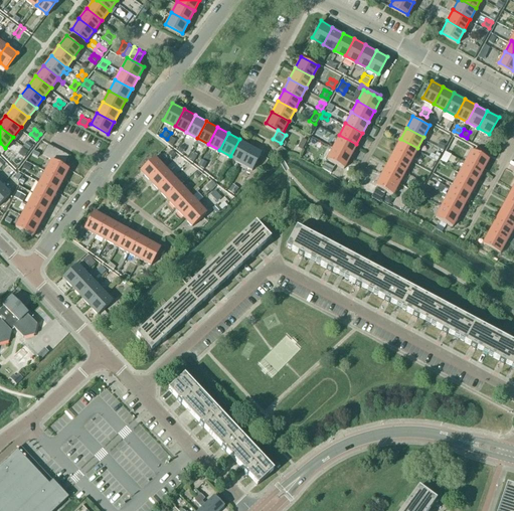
[(478,142),(481,136),(475,133),(472,139),(478,142)]
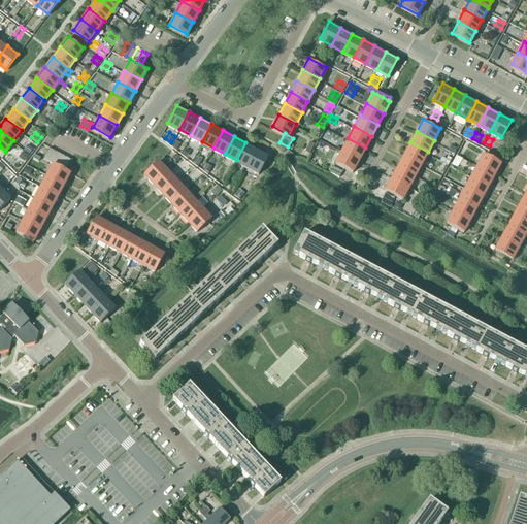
[(177,138),(175,137),(171,143),(177,146),(180,140),(177,138)]
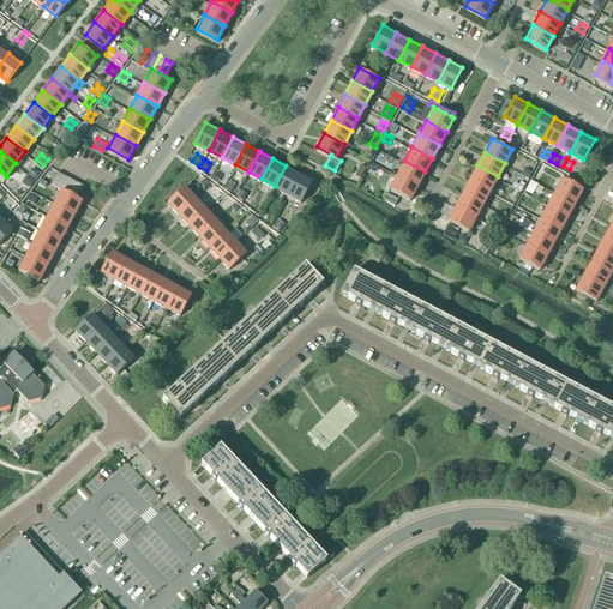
[(361,175),(367,164),(361,161),(355,173),(361,175)]
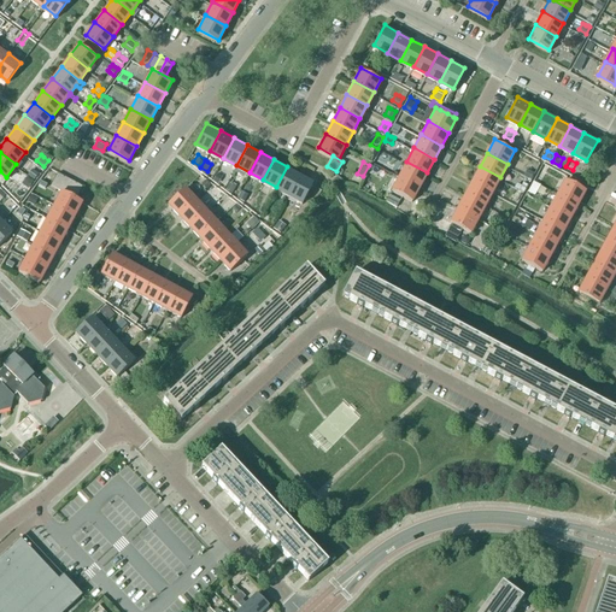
[(420,186),(427,172),(406,162),(399,175),(420,186)]
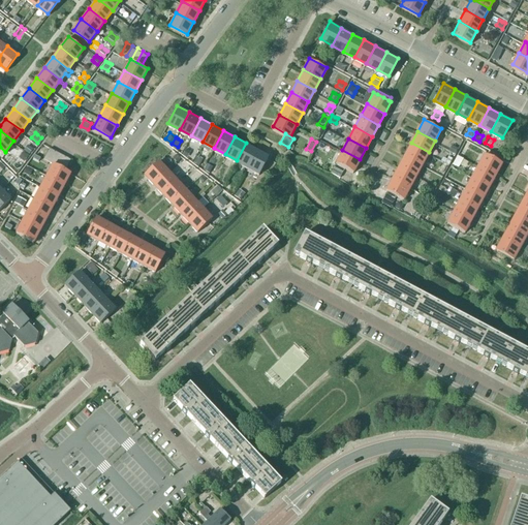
[(186,154),(192,143),(188,141),(182,151),(186,154)]
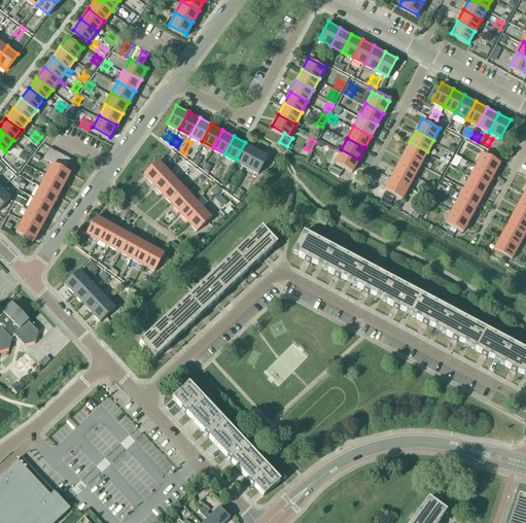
[(31,144),(28,142),(24,147),(30,151),(33,146),(31,144)]
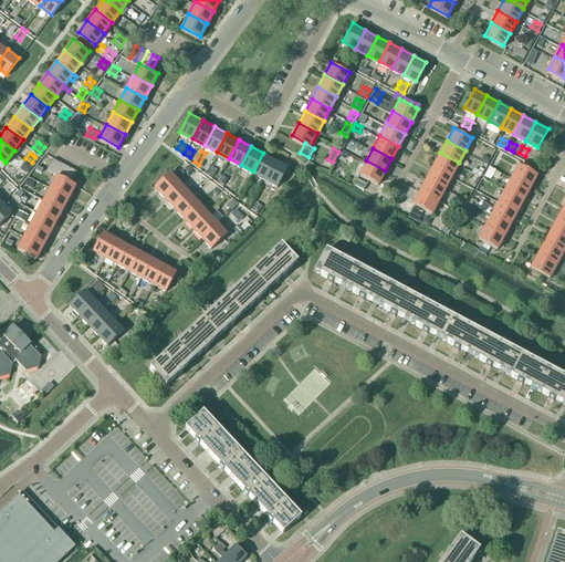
[(265,178),(275,159),(263,153),(253,172),(265,178)]
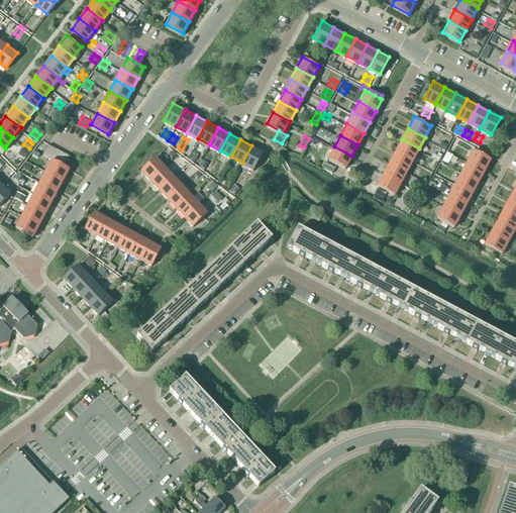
[(413,160),(419,148),(402,139),(396,150),(413,160)]
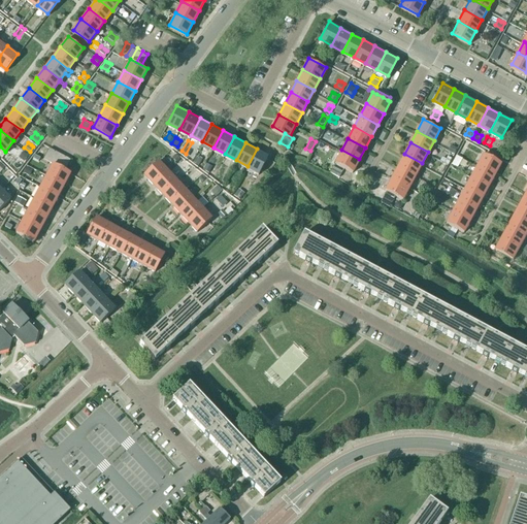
[(454,143),(452,142),(449,148),(455,151),(458,145),(454,143)]
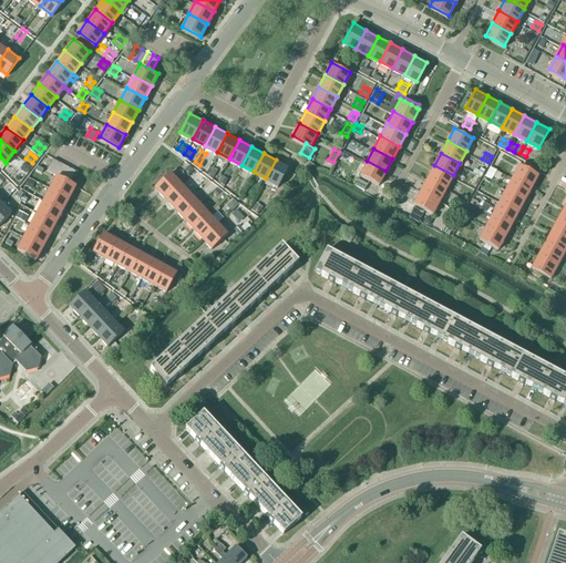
[(53,171),(60,160),(54,156),(48,167),(53,171)]
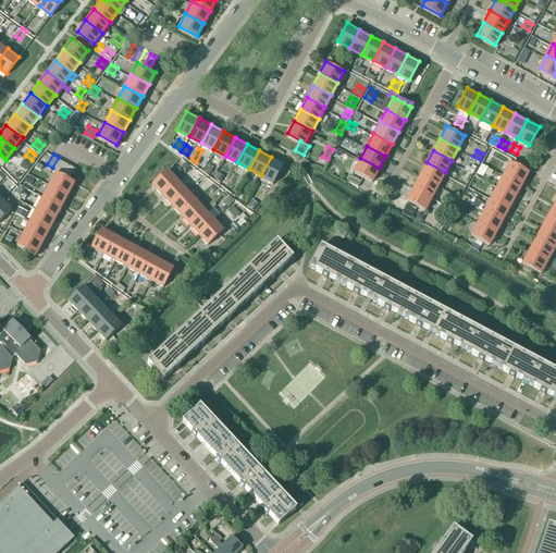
[(489,157),(485,156),(483,161),(489,164),(492,159),(489,157)]
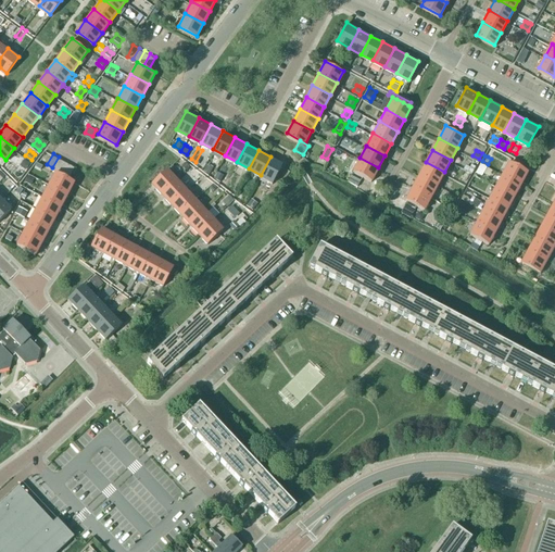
[(58,171),(64,159),(59,157),(52,167),(58,171)]
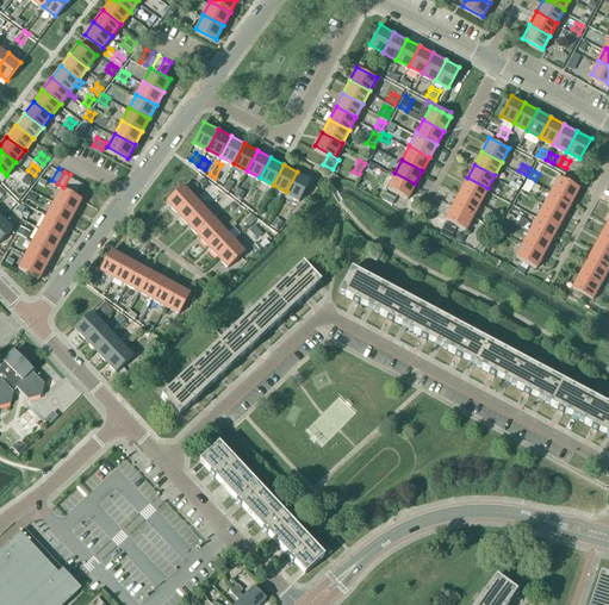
[(297,172),(286,192),(299,199),(310,179),(297,172)]
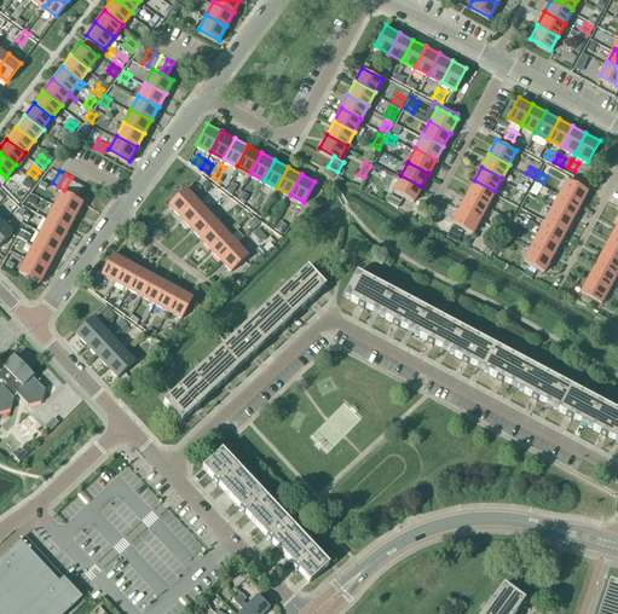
[(28,186),(33,179),(27,175),(21,183),(28,186)]
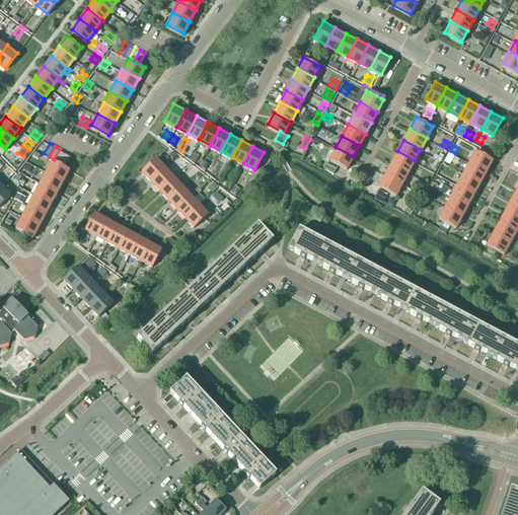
[(347,167),(353,156),(336,147),(329,158),(347,167)]
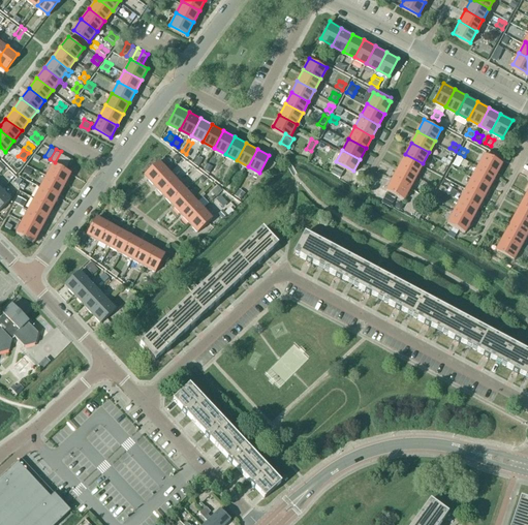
[(61,165),(66,154),(61,151),(55,162),(61,165)]
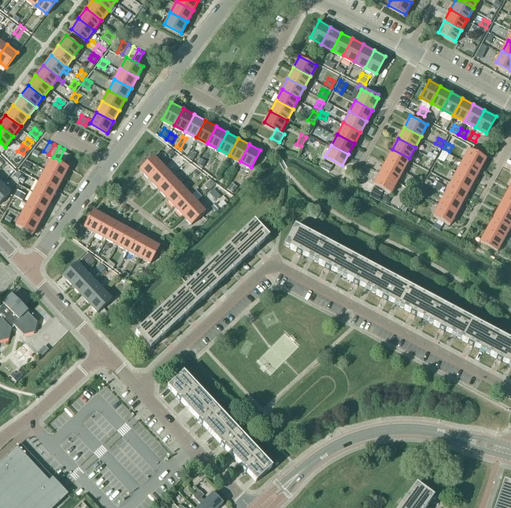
[(173,149),(171,147),(168,150),(172,155),(176,151),(173,149)]
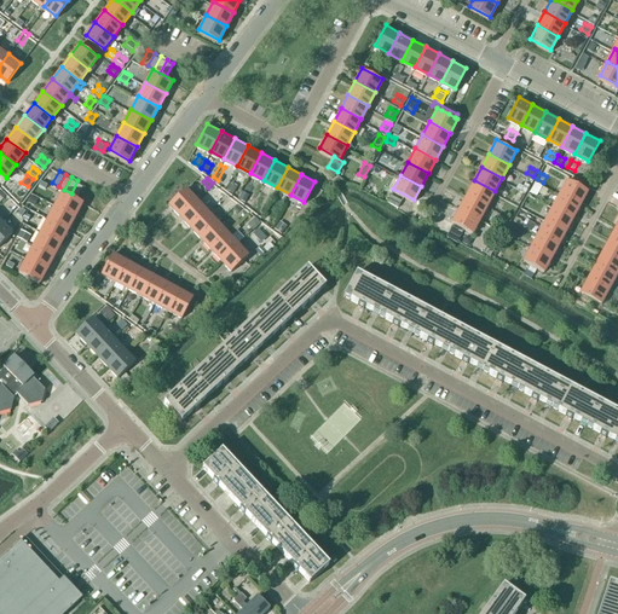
[(560,191),(581,203),(588,189),(567,178),(560,191)]
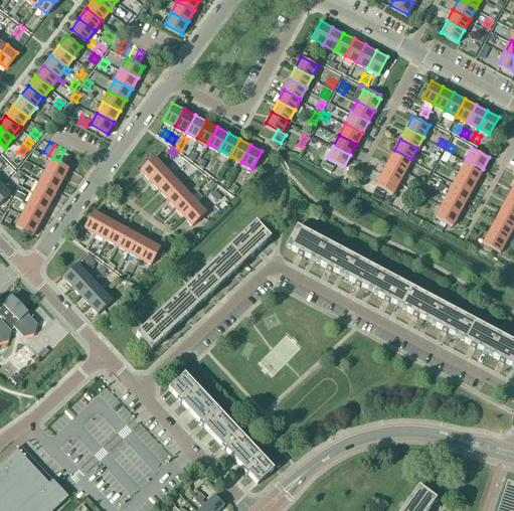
[(64,150),(59,161),(64,164),(70,153),(64,150)]
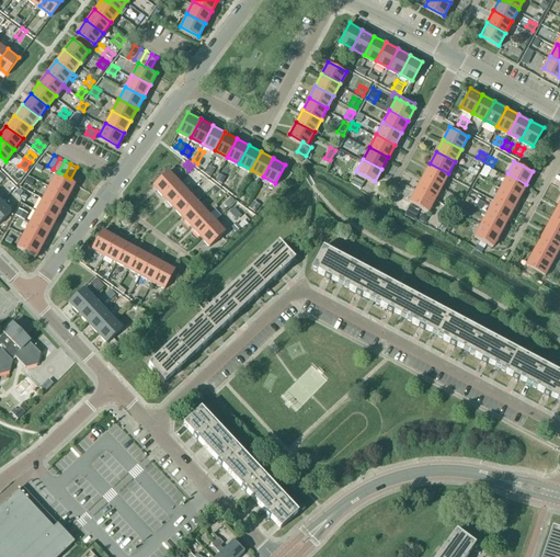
[(212,165),(209,163),(206,170),(212,173),(215,167),(212,165)]
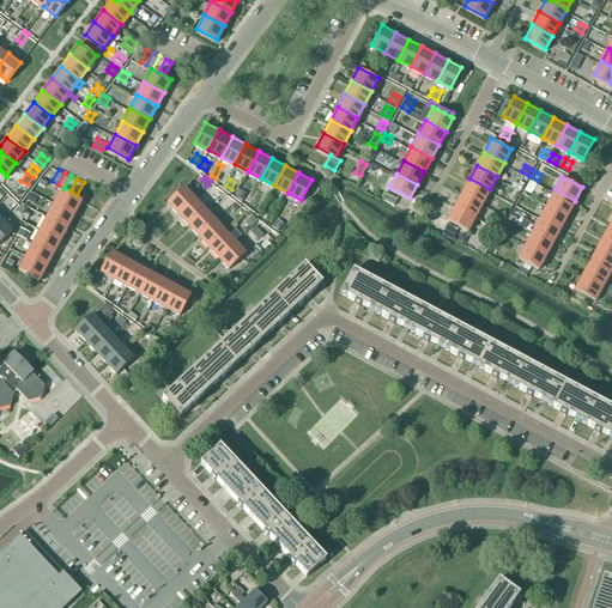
[(483,202),(490,189),(470,178),(462,192),(483,202)]
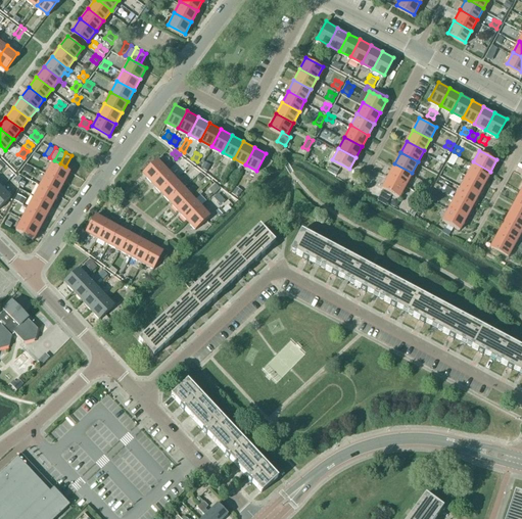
[(455,161),(458,155),(453,152),(449,159),(455,161)]
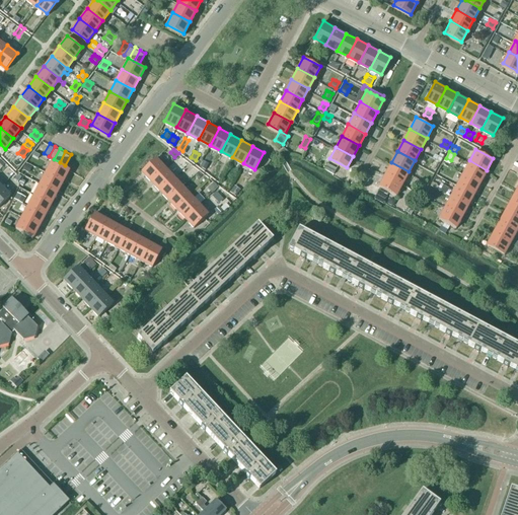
[(151,179),(165,165),(156,156),(142,169),(151,179)]
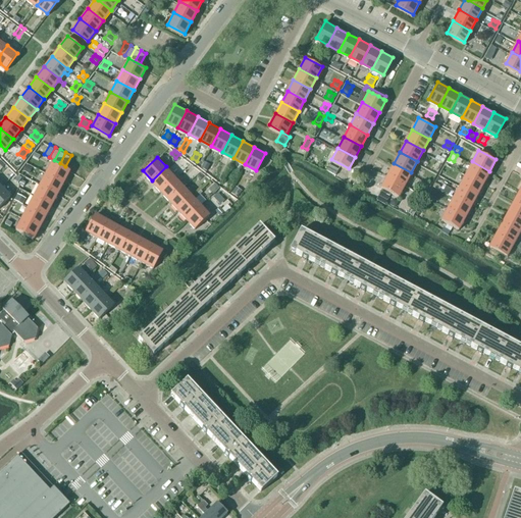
[(207,160),(205,158),(202,165),(207,167),(210,161),(207,160)]
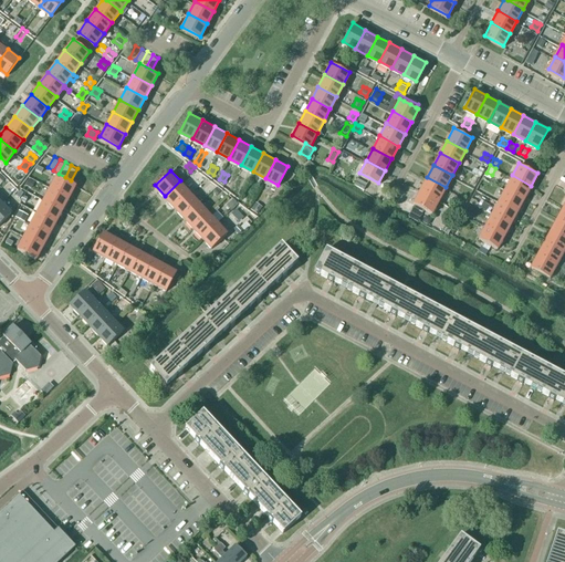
[(51,186),(70,196),(76,184),(58,173),(51,186)]
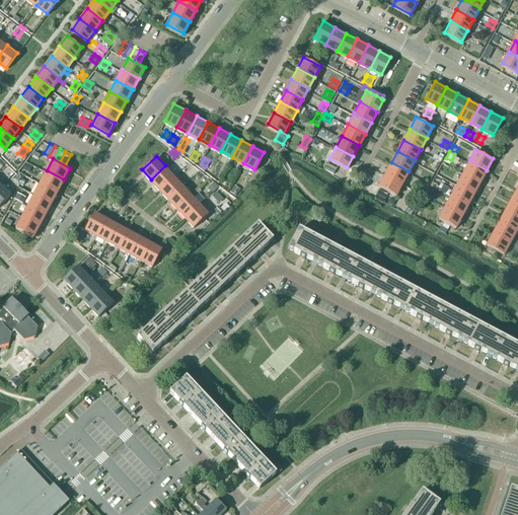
[(335,172),(338,165),(328,160),(324,167),(335,172)]
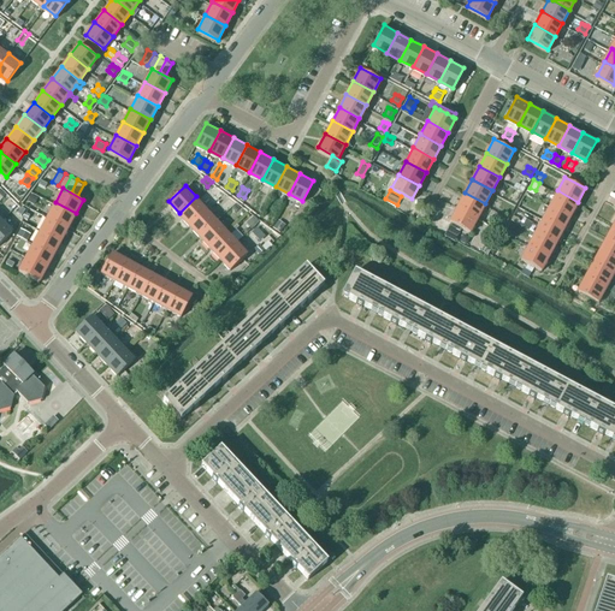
[(571,215),(578,202),(557,190),(550,203),(571,215)]
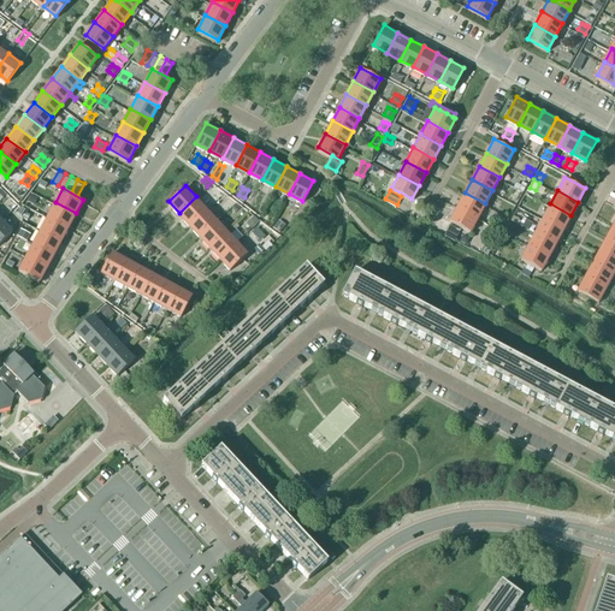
[(35,193),(31,191),(28,199),(35,202),(39,195),(35,193)]
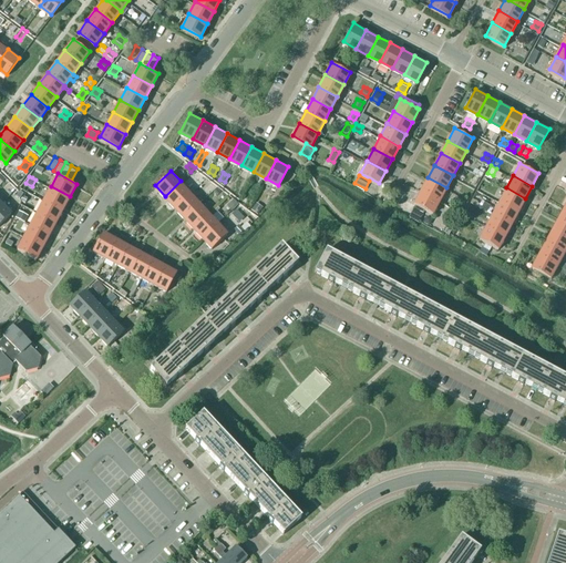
[(440,200),(446,187),(428,177),(421,190),(440,200)]
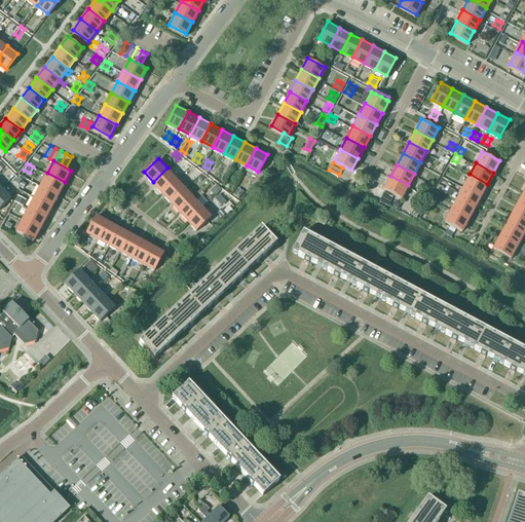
[(161,191),(176,178),(167,168),(153,182),(161,191)]
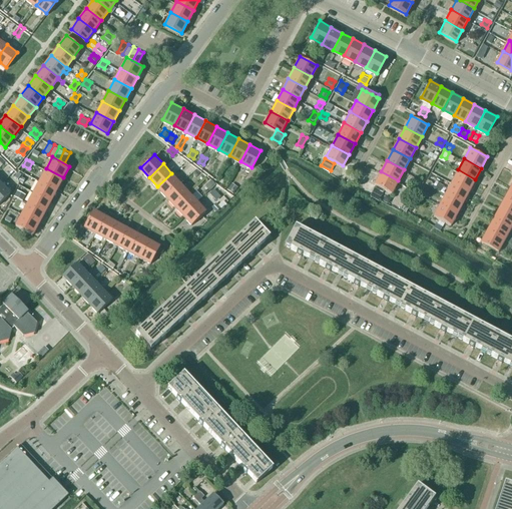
[(21,169),(18,168),(15,173),(20,176),(24,171),(21,169)]
